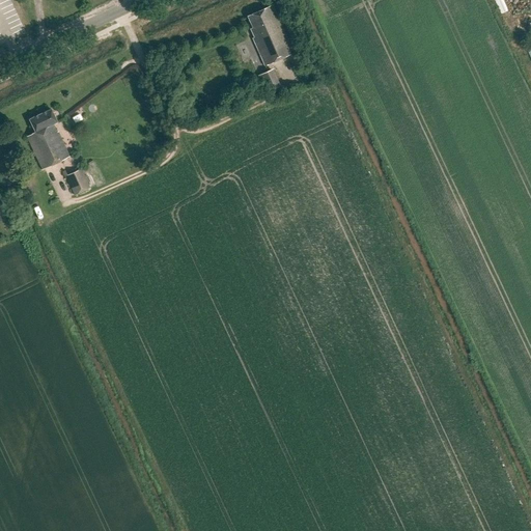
[(253,38),(264,66),(294,53),(273,6),(248,17),(253,28),(251,29),(254,37),(253,38)]
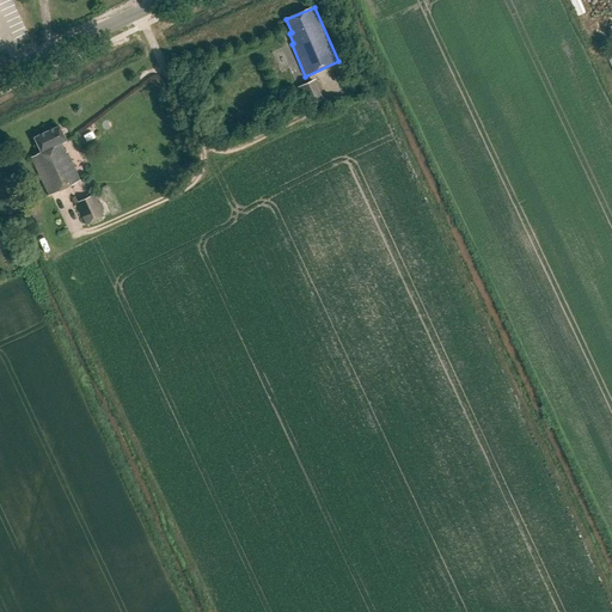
[(281,49),(273,51),(276,65),(285,62),(281,49)]
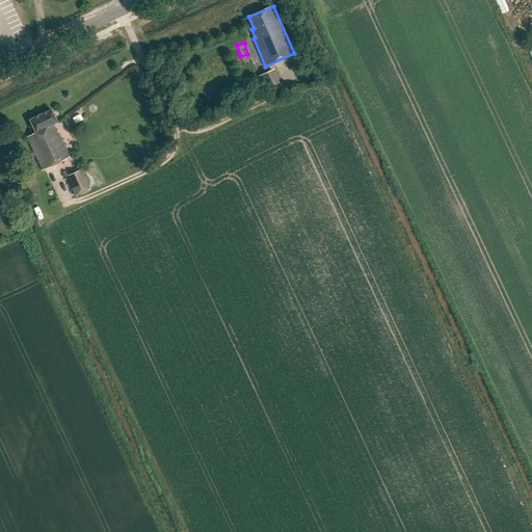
[(258,77),(266,94),(281,86),(273,70),(258,77)]
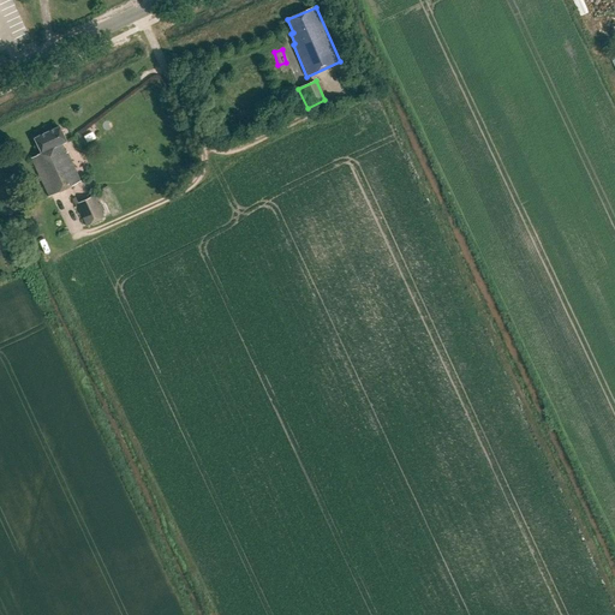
[(66,142),(59,127),(34,139),(41,154),(37,155),(37,156),(31,159),(49,197),(81,183),(67,154),(66,154),(61,144),(66,142)]
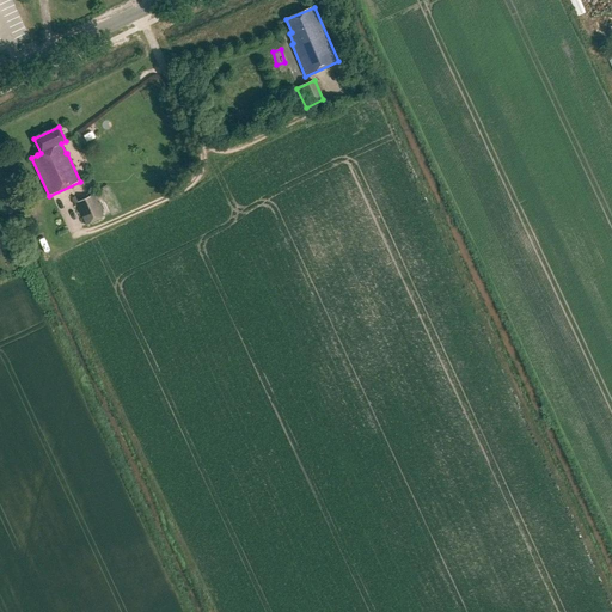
[(75,203),(86,226),(104,218),(93,195),(75,203)]
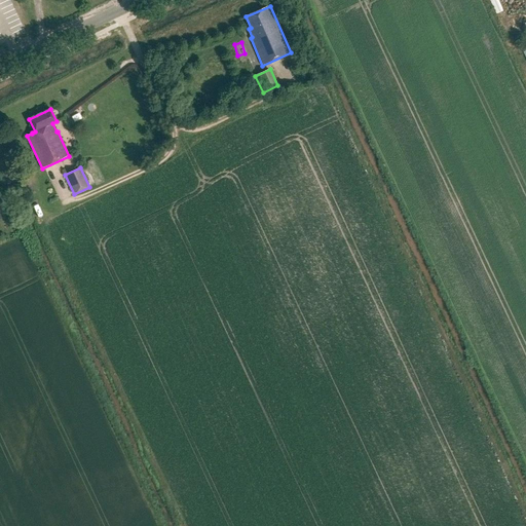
All buildings are outlined.
